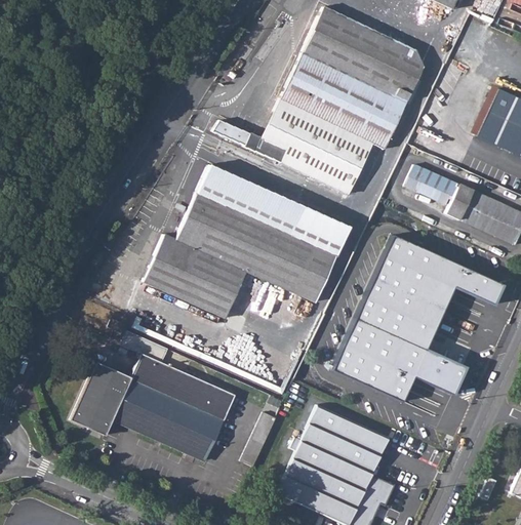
[(426,0),(452,11),(456,0),(426,0)]
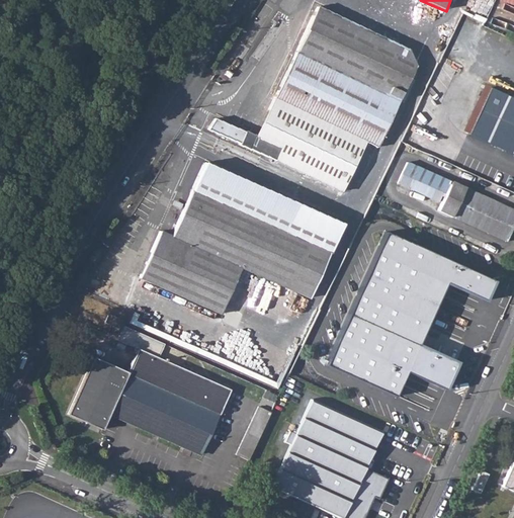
[(210,115),(204,124),(212,130),(243,143),(243,144),(358,195),(424,57),(321,7),(260,136),(249,131),(248,132),(218,118),(217,119),(210,115)]
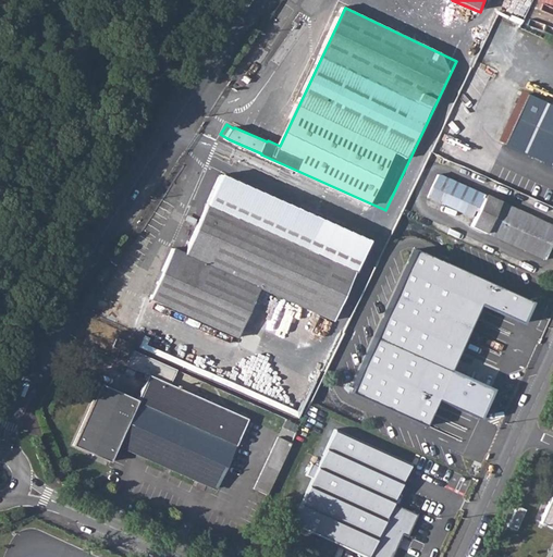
[(531,95),(508,143),(507,145),(552,165),(552,103),(531,95)]
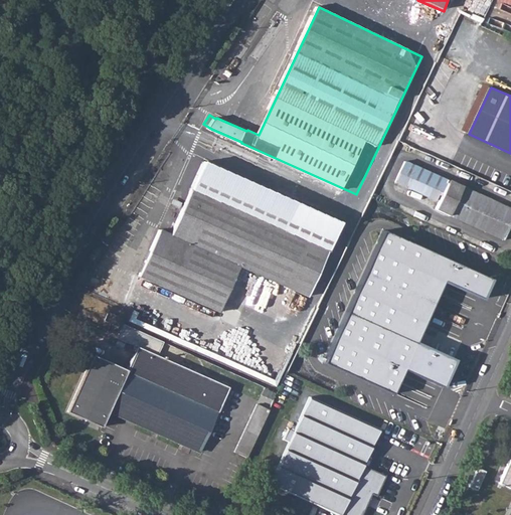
[(242,267),(287,286),(311,296),(344,223),(206,161),(194,189),(173,234),(161,230),(141,277),(163,287),(221,312),(242,267)]
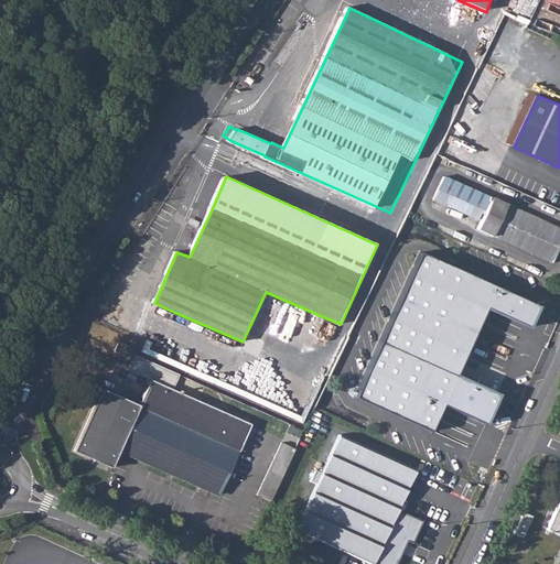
[(559,228),(448,176),(437,199),(481,220),(484,213),(487,214),(480,229),(552,263),(559,247),(559,228)]
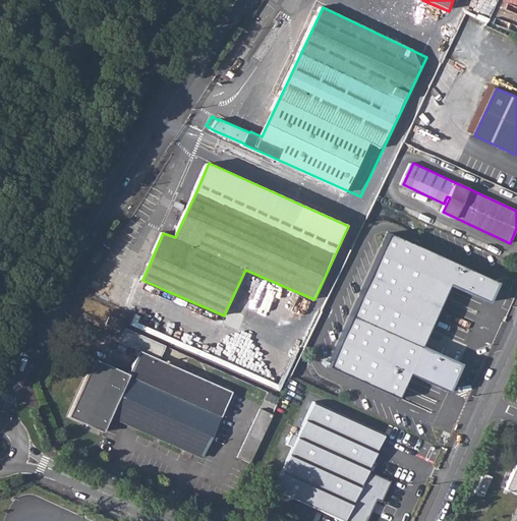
[(501,282),(393,234),(333,368),(402,399),(412,375),(452,394),(464,366),(424,348),(452,286),(492,303),(501,282)]
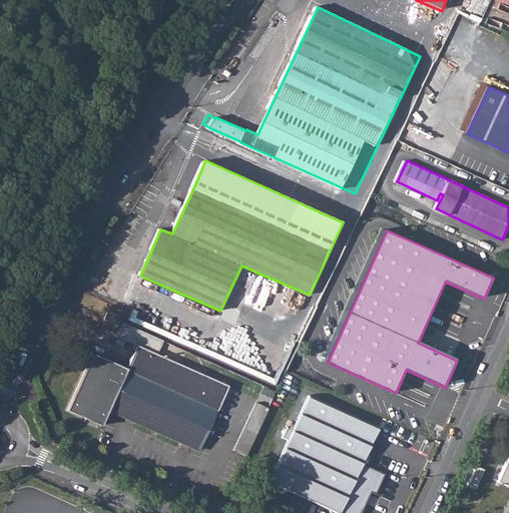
[(106,320),(112,323),(119,326),(123,318),(110,312),(106,320)]
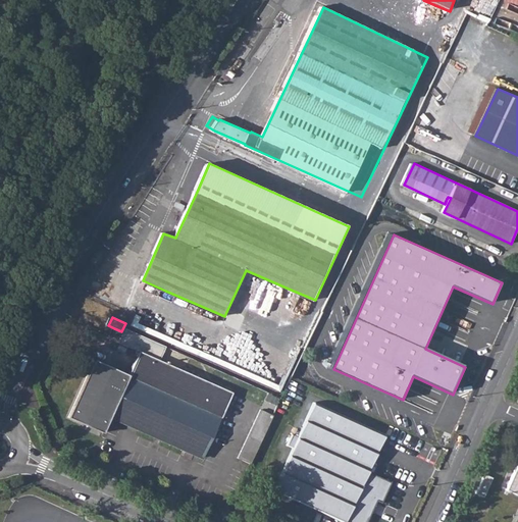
[(167,347),(127,328),(121,343),(141,351),(131,375),(96,360),(70,417),(104,432),(112,416),(204,458),(235,393),(161,360),(167,347)]
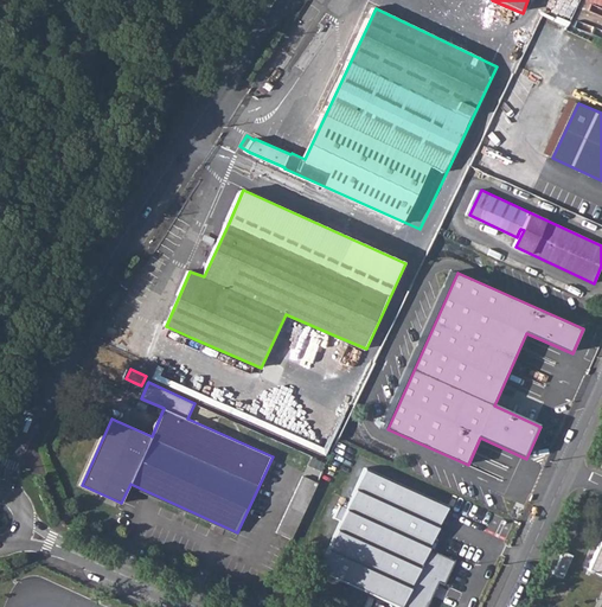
[(367,468),(321,570),(401,606),(429,606),(441,582),(418,572),(449,505),(367,468)]
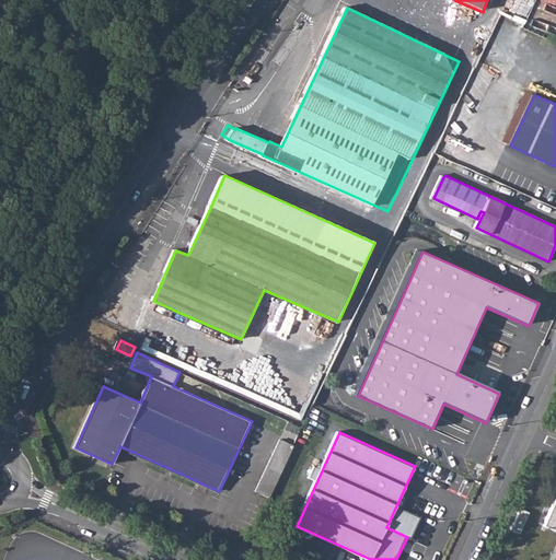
[(257,491),(270,497),(294,445),(281,439),(257,491)]
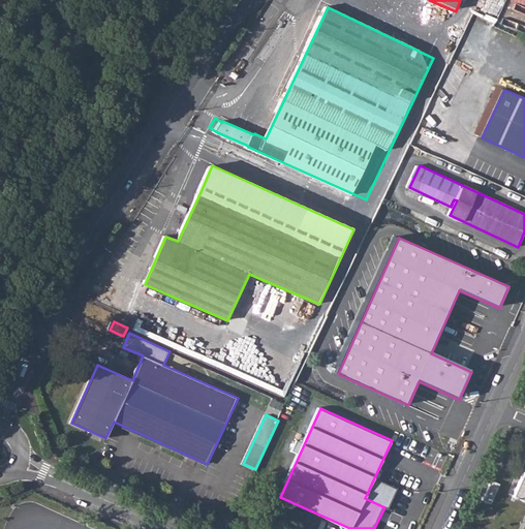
[(496,505),(504,486),(492,480),(483,500),(496,505)]
